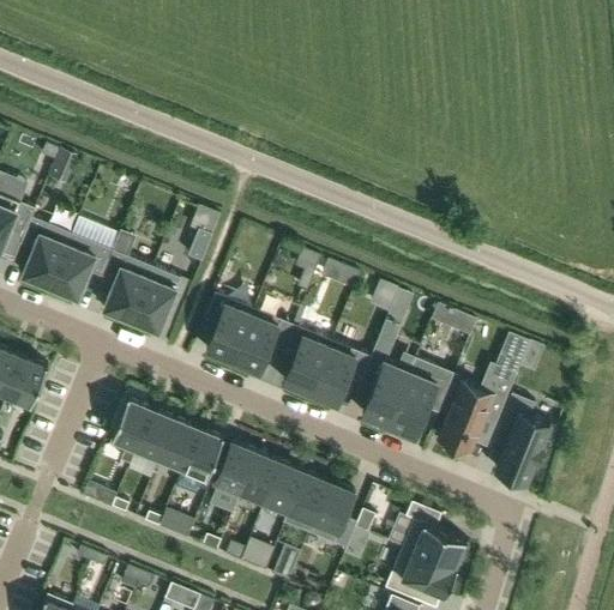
[(47,143),(42,153),(55,159),(60,148),(47,143)]
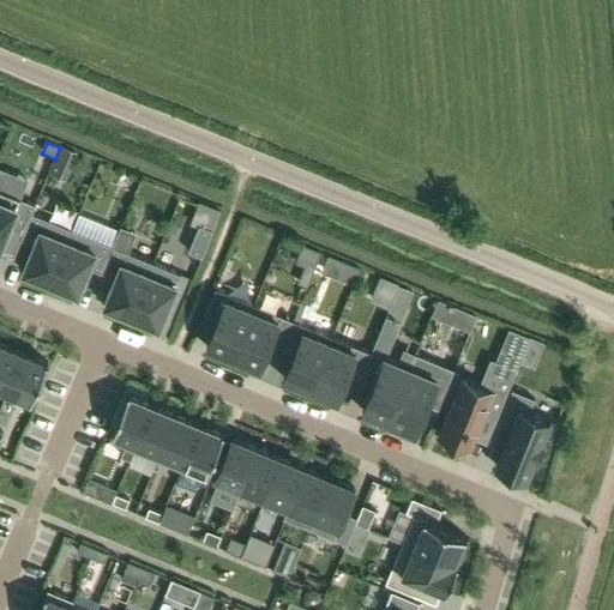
[(0,192),(0,252),(10,229),(24,235),(32,216),(36,207),(0,192)]
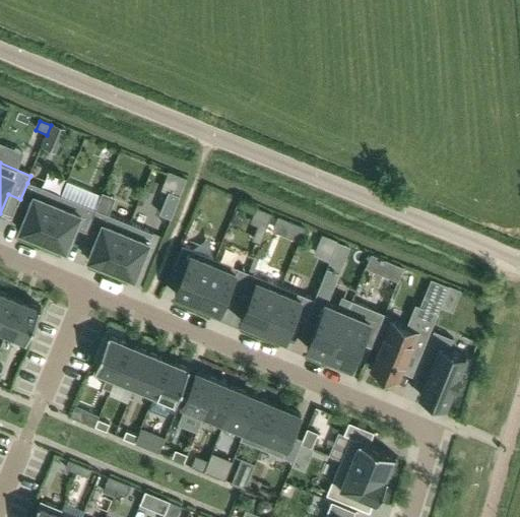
[(20,199),(18,205),(28,210),(19,233),(43,243),(61,197),(27,183),(20,199)]
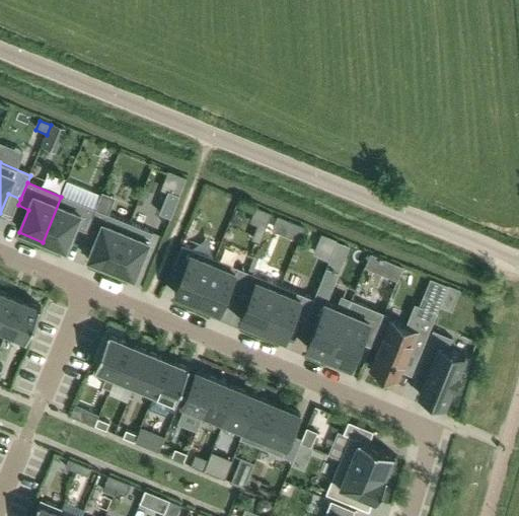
[(61,197),(43,241),(66,251),(75,229),(86,233),(95,211),(101,197),(67,182),(61,197)]
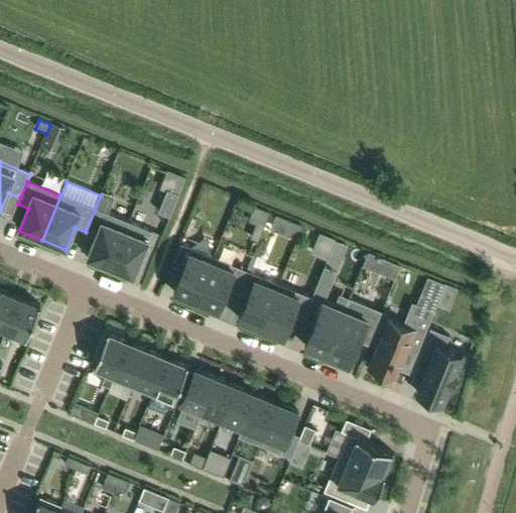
[(167,191),(158,214),(169,219),(178,197),(167,191)]
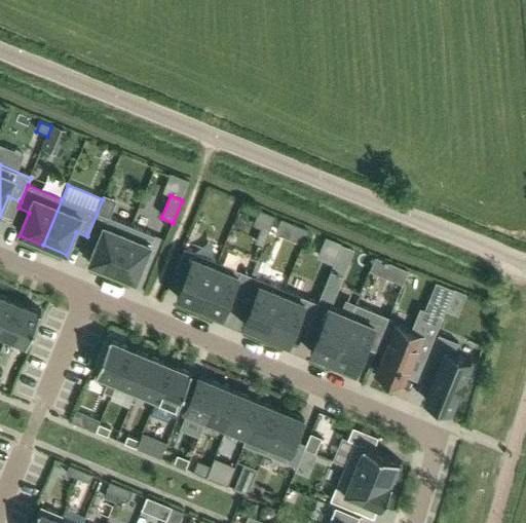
[(97,214),(87,236),(99,241),(88,264),(90,265),(90,267),(104,273),(105,270),(113,273),(132,228),(97,214)]
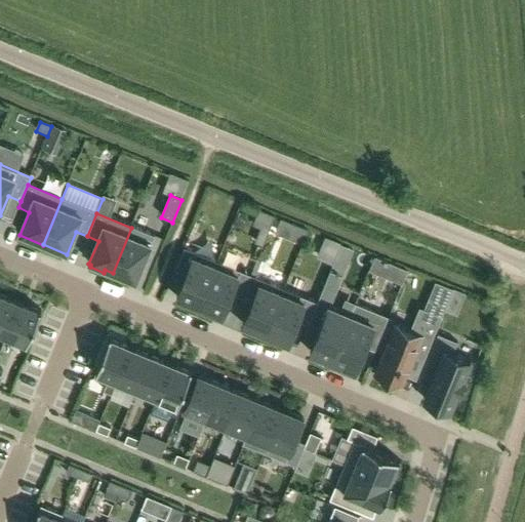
[(155,237),(131,228),(113,273),(120,276),(119,279),(132,284),(134,282),(136,283),(155,237)]
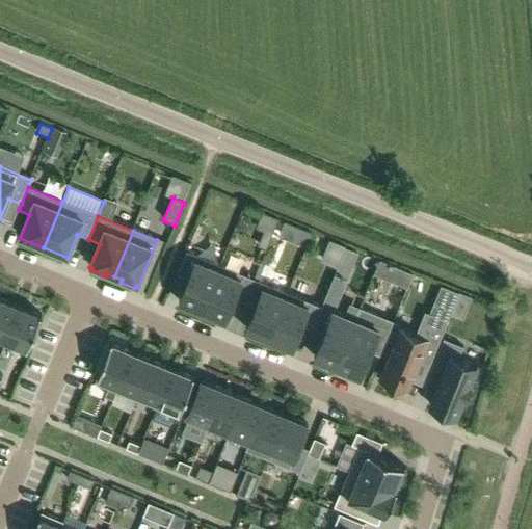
[(335,278),(326,297),(338,301),(346,282),(356,256),(345,250),(335,278)]
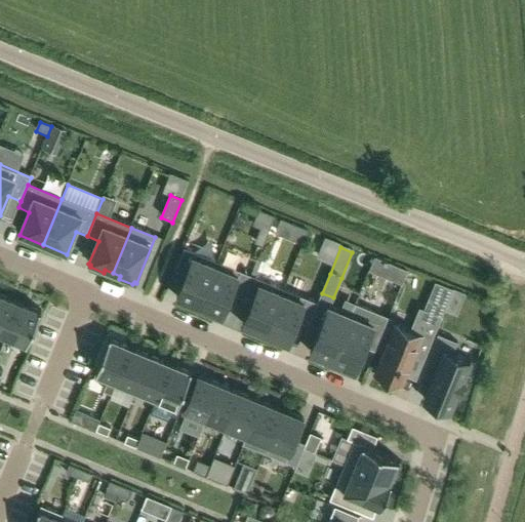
[(199,309),(217,264),(185,249),(175,272),(186,276),(176,299),(199,309)]
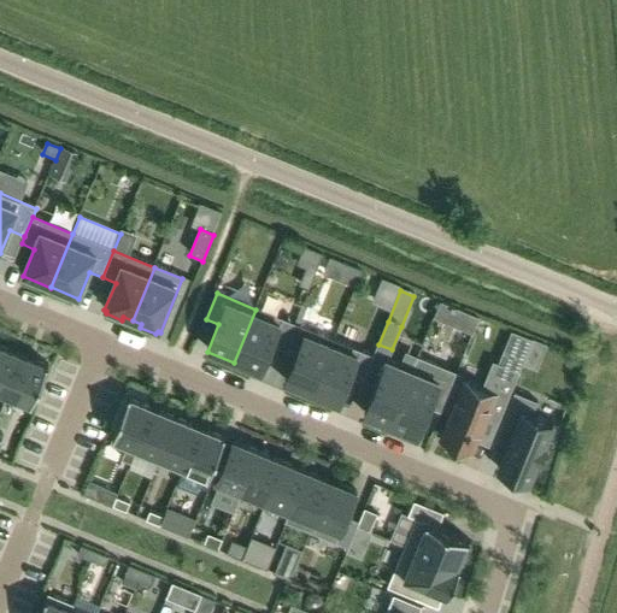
[(271,347),(285,352),(295,325),(256,310),(234,363),(260,373),(271,347)]
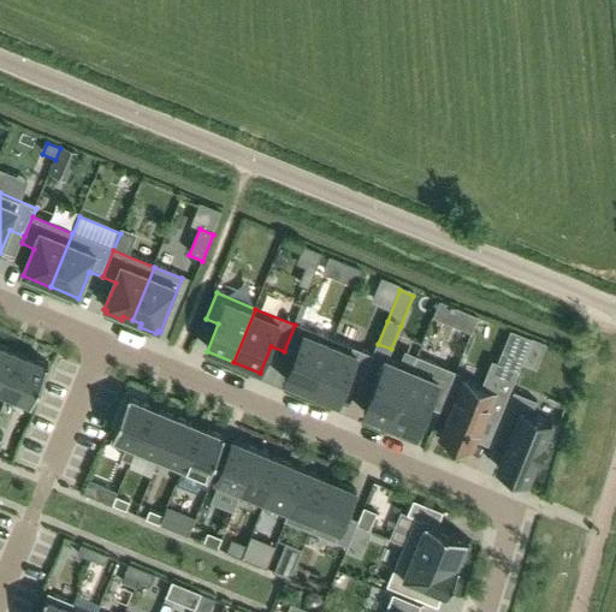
[(466,314),(460,330),(472,334),(478,319),(466,314)]
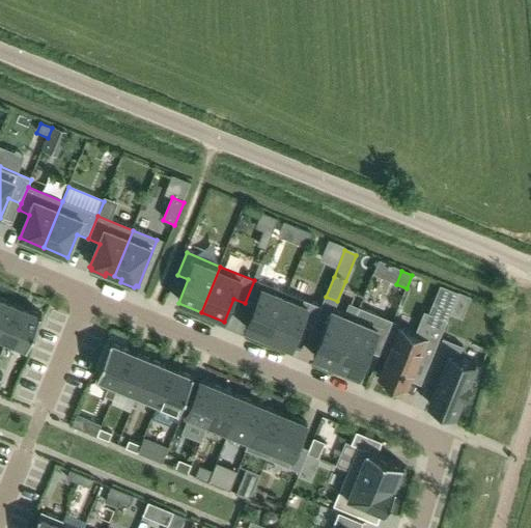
[(246,330),(269,339),(287,294),(254,280),(245,303),(255,307),(246,330)]
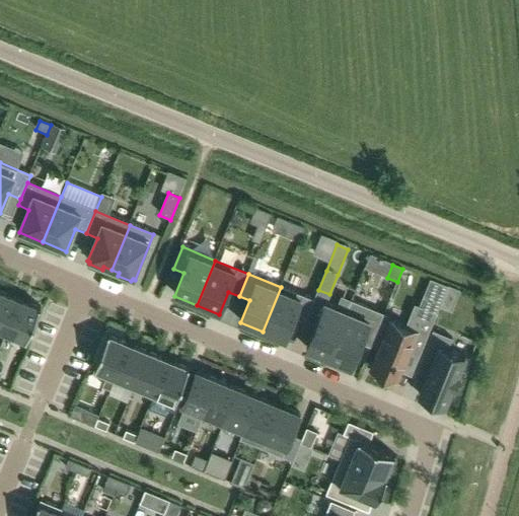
[(367,295),(383,302),(391,282),(375,275),(367,295)]
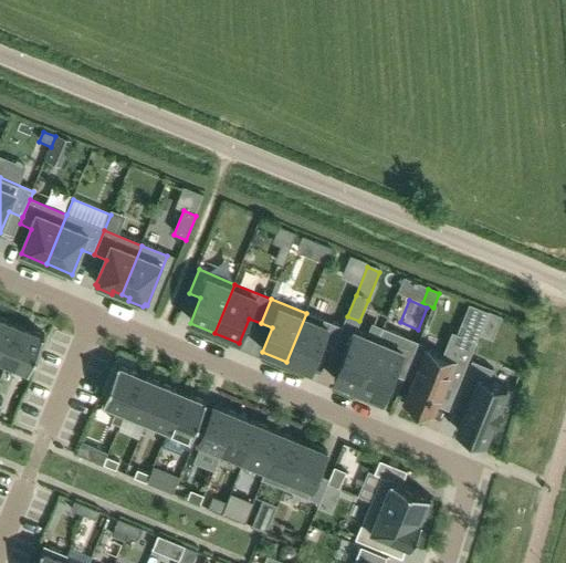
[(469,306),(461,326),(480,334),(489,314),(469,306)]
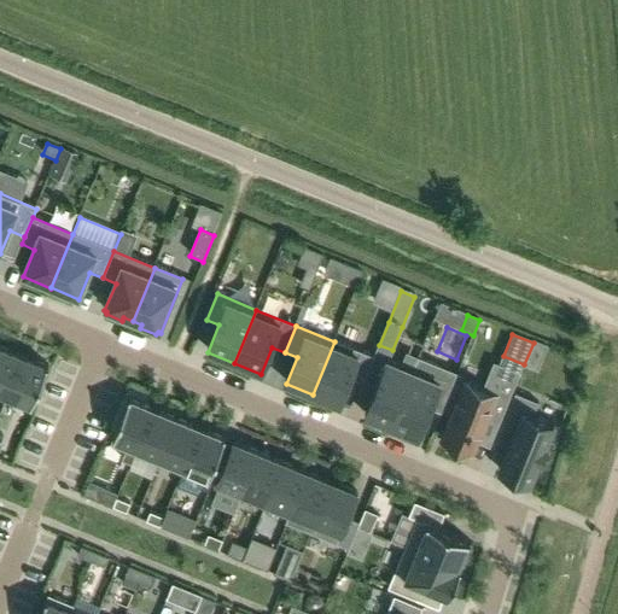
[(373,358),(334,341),(313,395),(339,407),(350,379),(362,384),(373,358)]
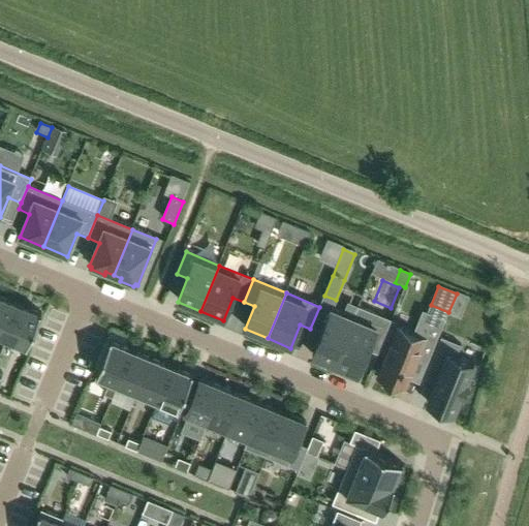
[(0,298),(0,338),(6,340),(20,306),(0,298)]
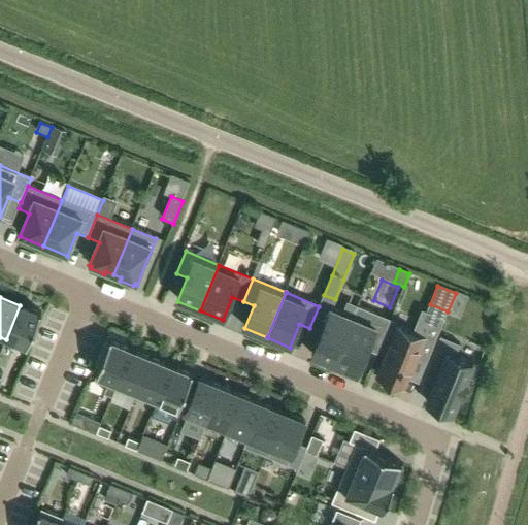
[(357,308),(348,304),(343,316),(331,310),(311,356),(334,365),(357,308)]
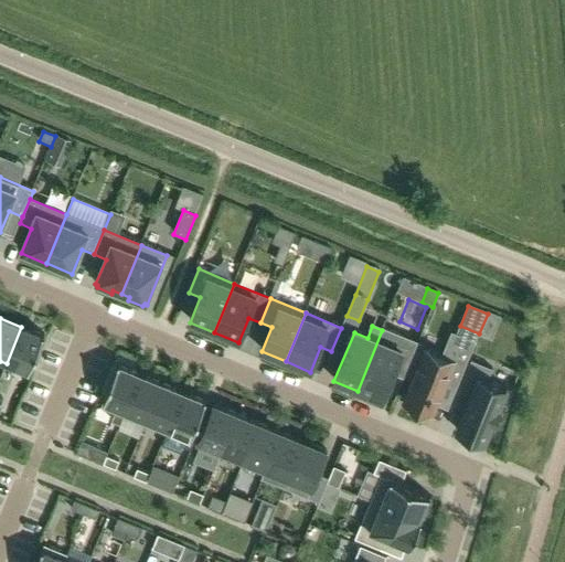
[(21,327),(7,363),(29,373),(44,337),(21,327)]
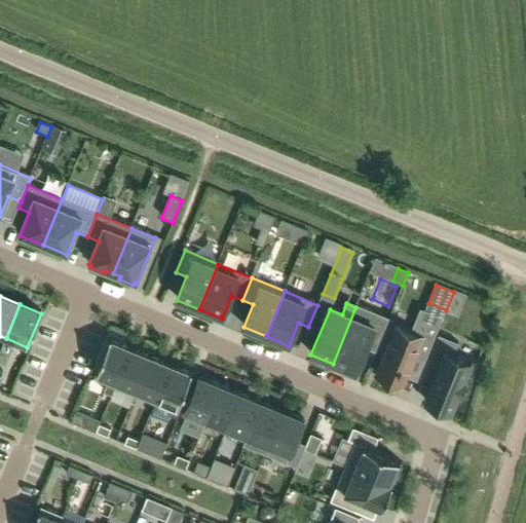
[(355,307),(333,364),(355,373),(366,348),(375,352),(385,328),(376,324),(379,316),(355,307)]
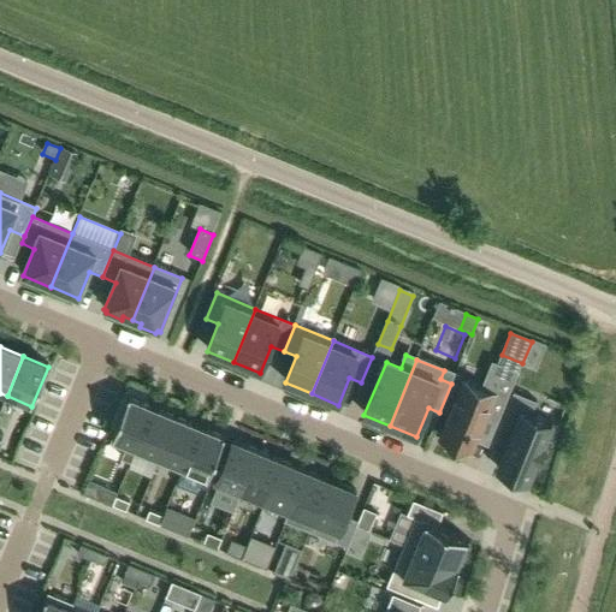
[(48,391),(69,397),(76,370),(57,364),(48,391)]
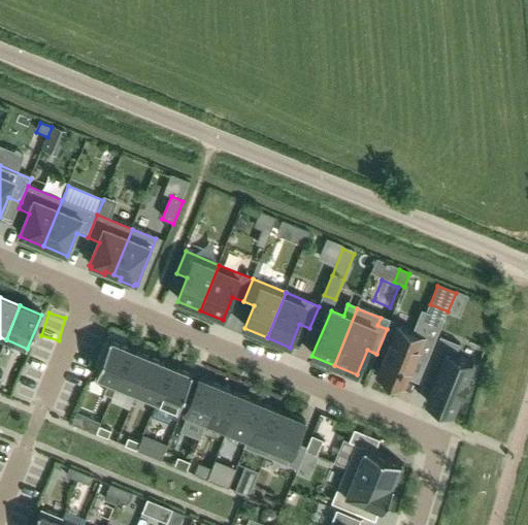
[(443,322),(423,314),(414,336),(397,330),(378,376),(383,379),(381,384),(397,390),(399,386),(404,387),(416,359),(427,363),(443,322)]
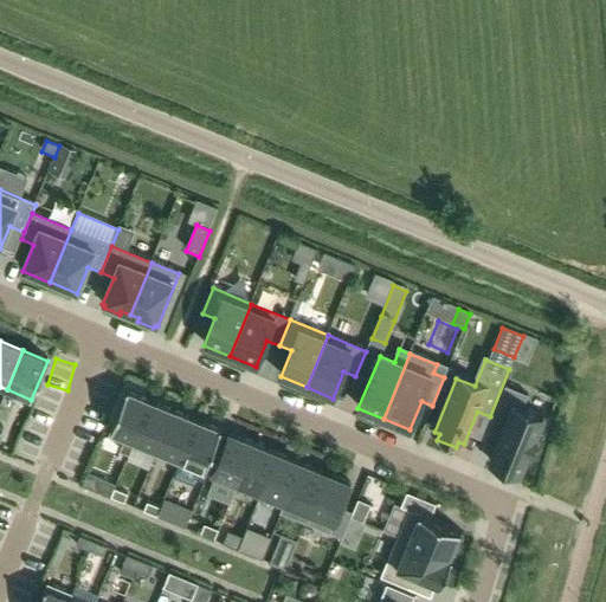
[(528,397),(505,388),(491,424),(503,428),(489,463),(520,476),(528,454),(529,455),(536,440),(534,439),(543,419),(523,410),(528,397)]
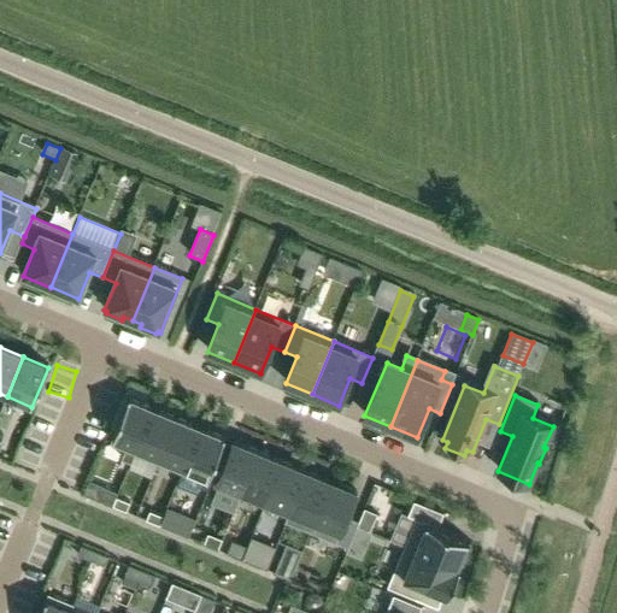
[(131,465),(135,455),(134,455),(153,411),(129,400),(110,446),(125,452),(122,461),(131,465)]
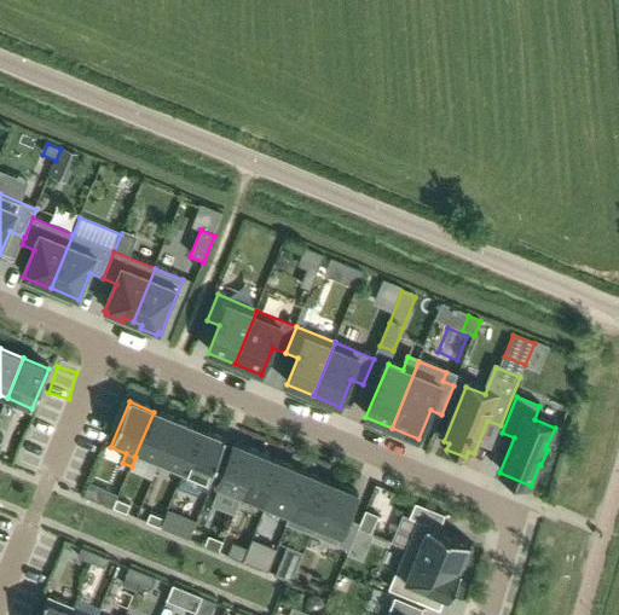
[(177,422),(154,412),(134,457),(136,457),(158,466),(177,422)]
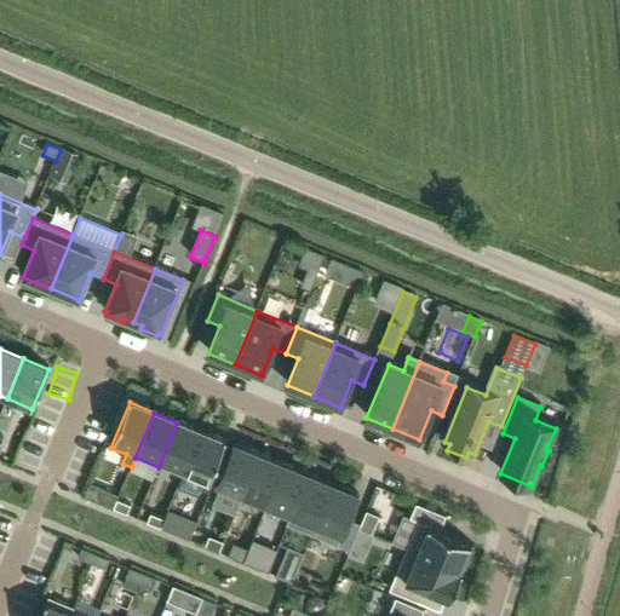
[(177,422),(159,467),(183,477),(201,432),(177,422)]
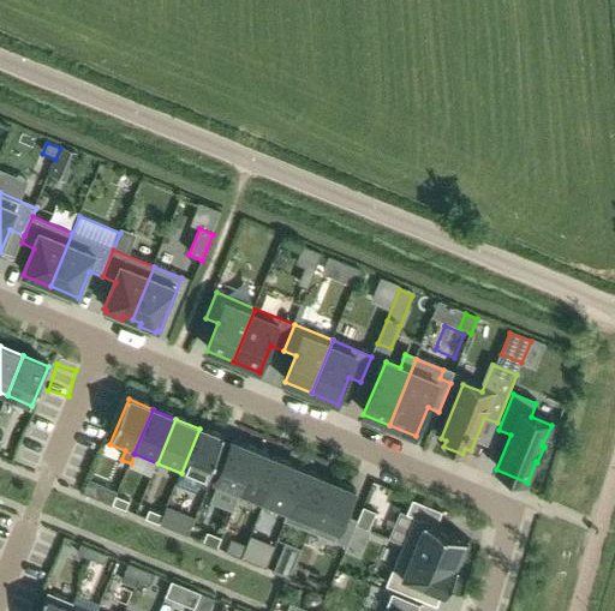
[(199,429),(181,473),(206,483),(224,438),(199,429)]
